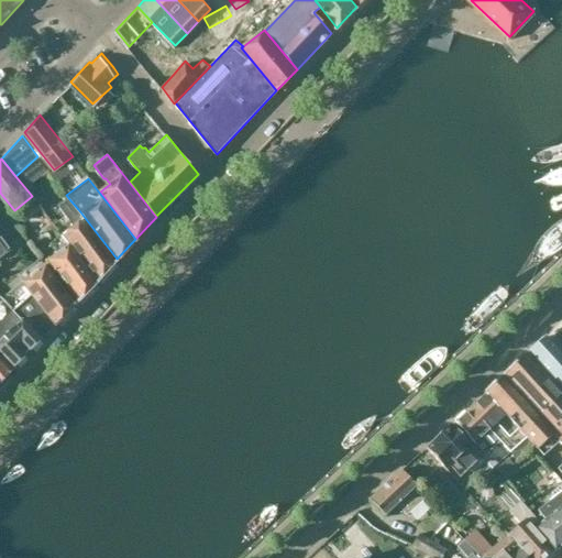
[(78,209),(69,199),(59,206),(75,223),(62,233),(98,280),(117,259),(78,209)]
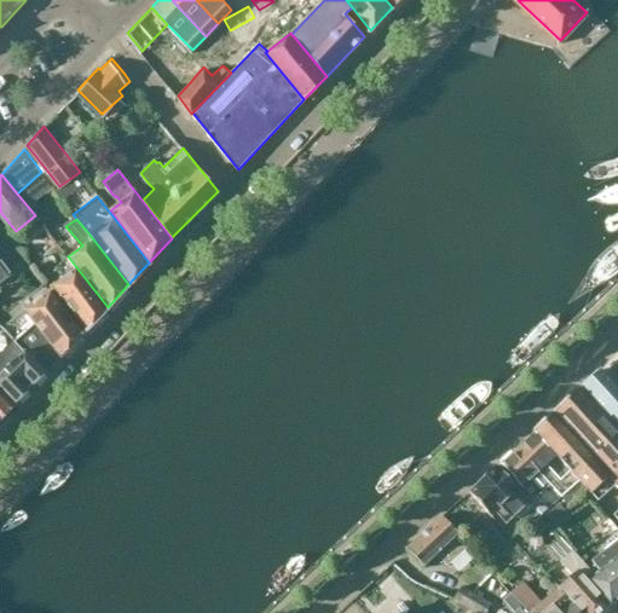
[(0,281),(1,283),(12,275),(15,273),(0,254),(0,281)]
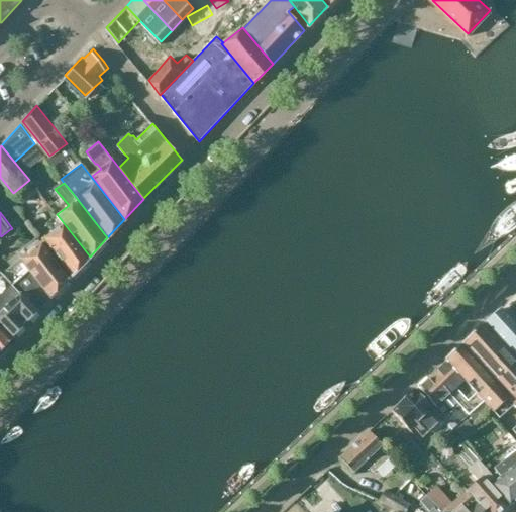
[(73,274),(90,257),(57,214),(47,222),(54,230),(44,237),(73,274)]
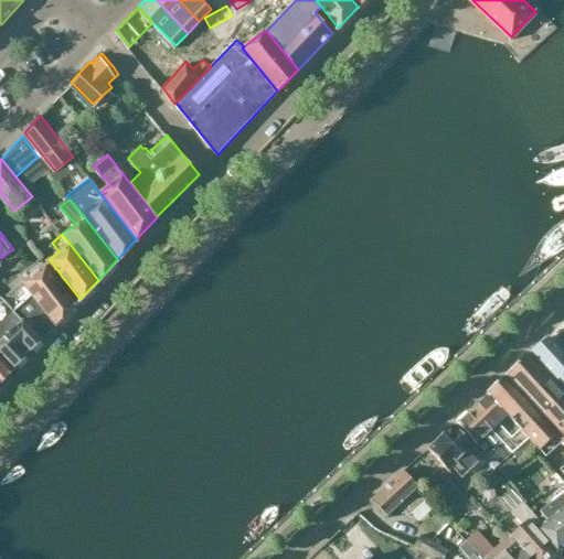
[(4,298),(14,308),(33,292),(57,323),(76,302),(45,264),(41,257),(20,272),(24,280),(4,298)]
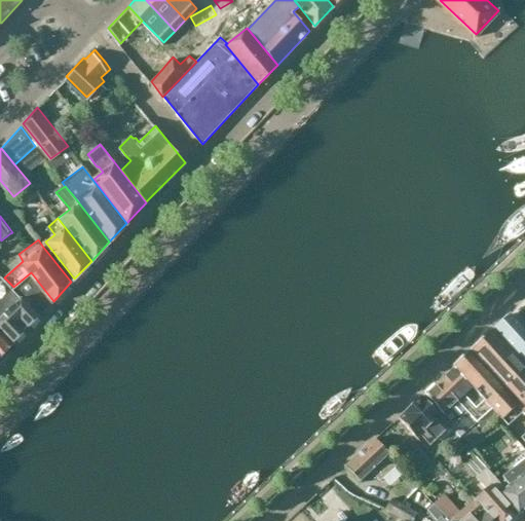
[(31,272),(13,287),(0,299),(0,325),(14,341),(53,301),(31,272)]
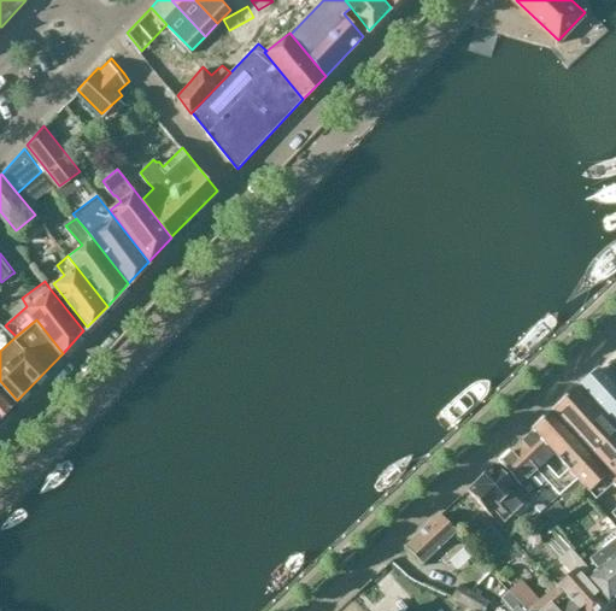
[(615,383),(598,365),(580,382),(615,422),(615,383)]
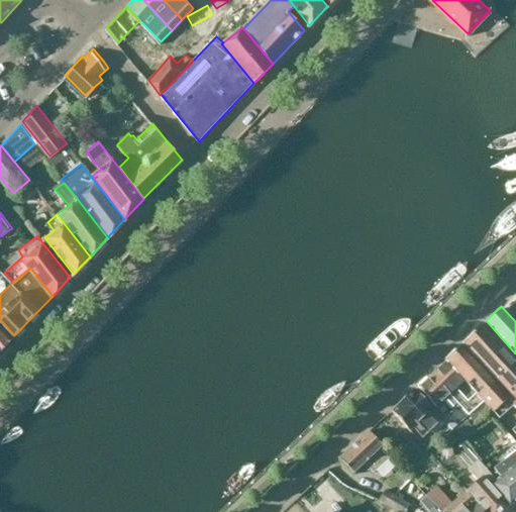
[(0,350),(14,335),(0,319),(0,350)]
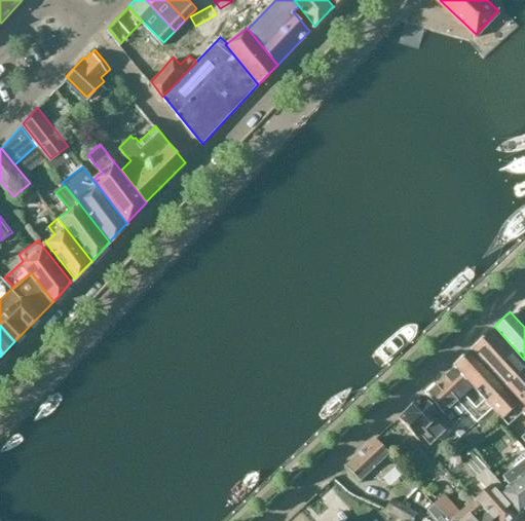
[(524,360),(494,326),(469,349),(524,410),(524,360)]
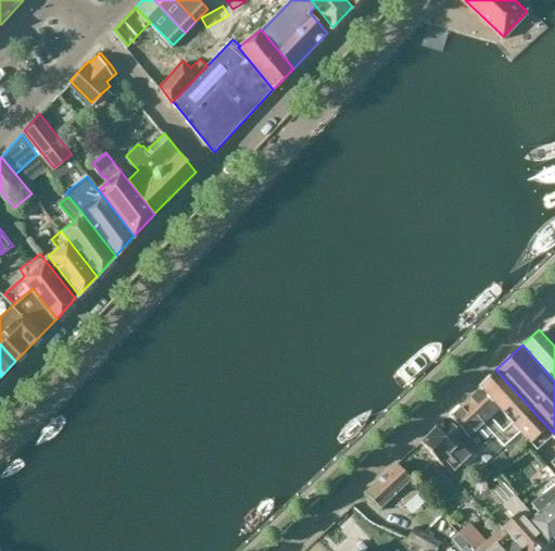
[(495,370),(479,385),(480,387),(501,408),(539,449),(554,436),(554,434),(495,370)]
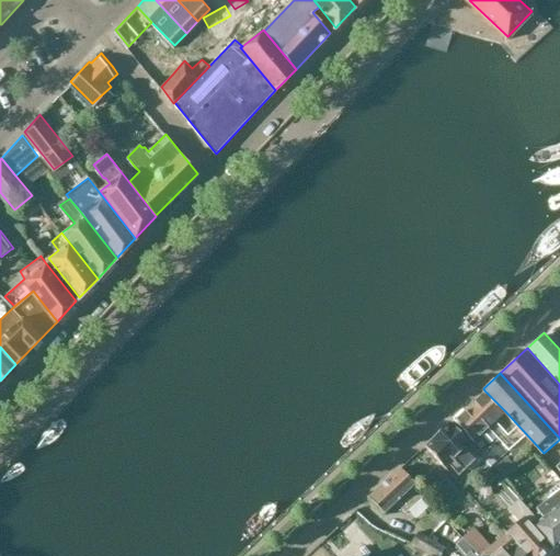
[(505,411),(484,390),(470,404),(490,424),(489,426),(509,447),(516,441),(496,420),(505,411)]
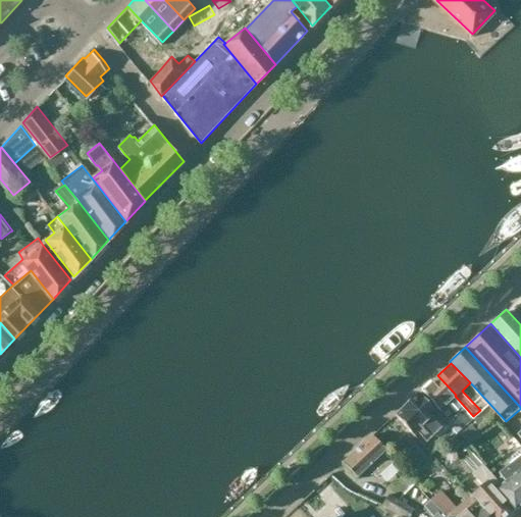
[(456,395),(437,375),(423,389),(440,408),(441,408),(451,418),(459,411),(450,401),(455,396),(456,395)]
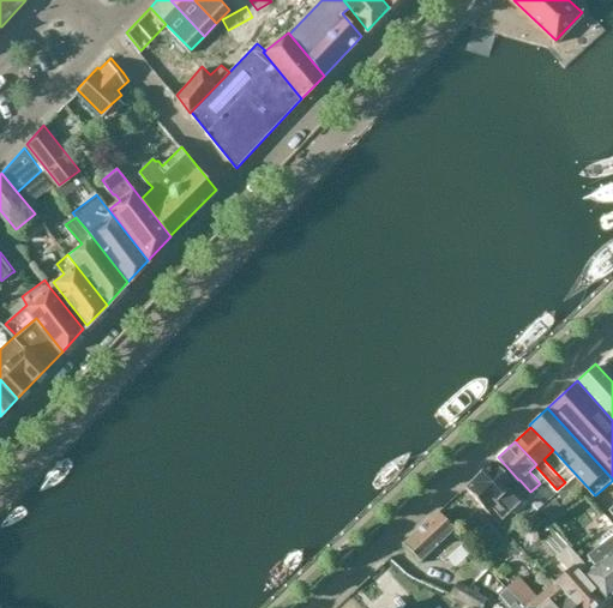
[(470,481),(466,486),(491,512),(496,507),(504,517),(527,495),(493,459),(492,461),(492,459),(470,480),(470,481)]
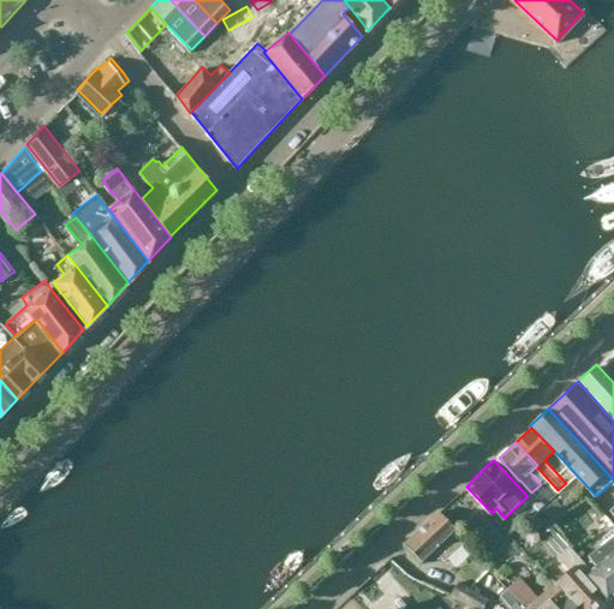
[(530,500),(517,513),(523,519),(536,507),(530,500)]
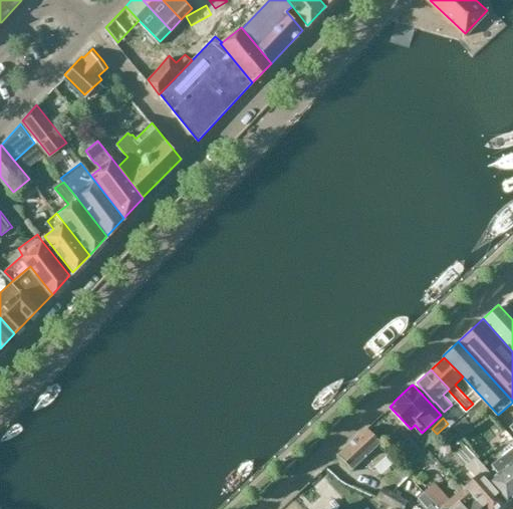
[(391,451),(367,426),(338,453),(352,468),(363,458),(372,467),(391,451)]
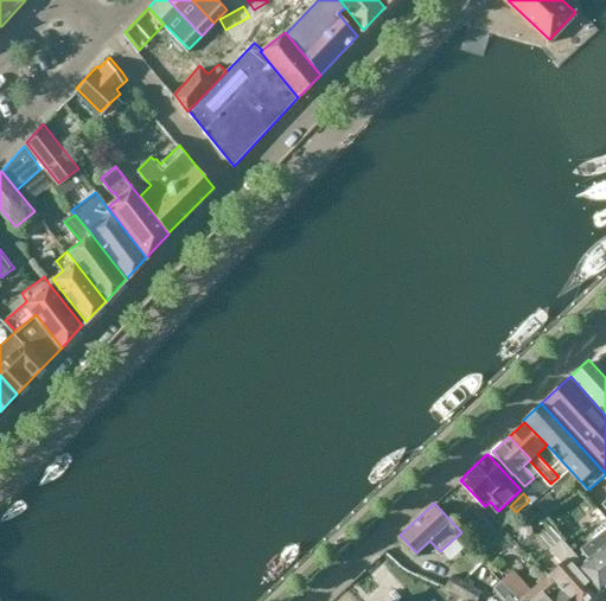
[(601,588),(605,584),(605,518),(595,526),(594,535),(580,545),(588,555),(585,557),(588,562),(580,570),(599,590),(600,590),(601,588)]
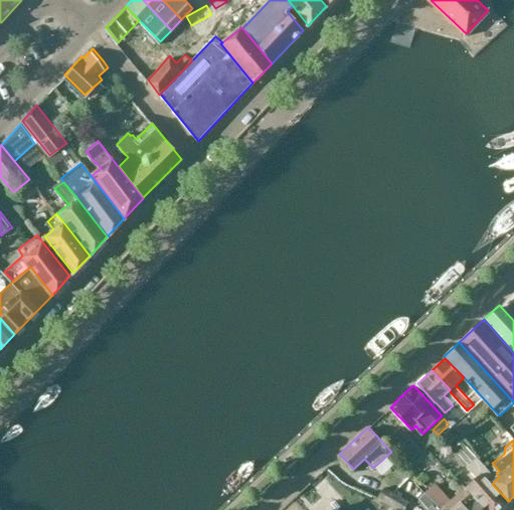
[(476,476),(465,486),(487,509),(497,509),(508,501),(492,484),(499,477),(496,473),(494,475),(467,445),(459,452),(468,463),(466,464),(476,476)]
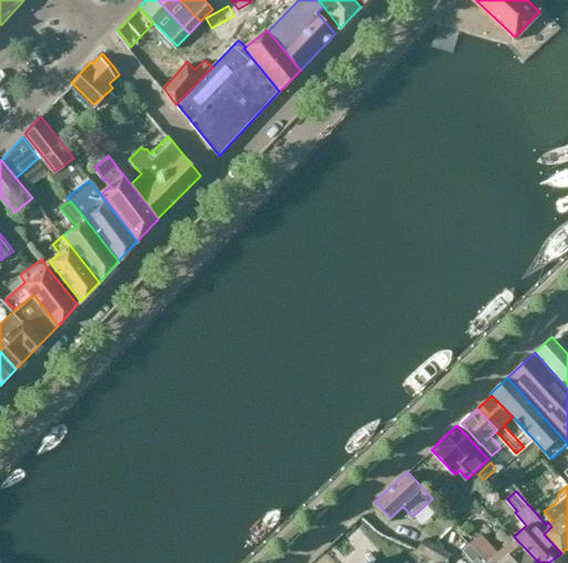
[(470,542),(489,562),(490,562),(538,562),(514,536),(498,549),(481,531),(480,532),(474,525),(466,532),(472,540),(470,542)]
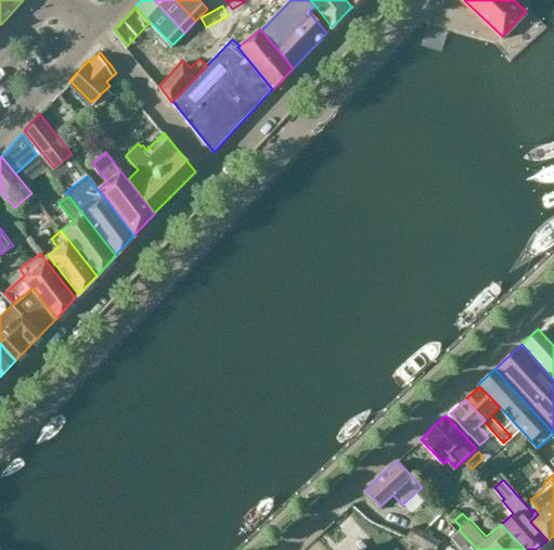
[(414,524),(408,535),(435,549),(440,538),(414,524)]
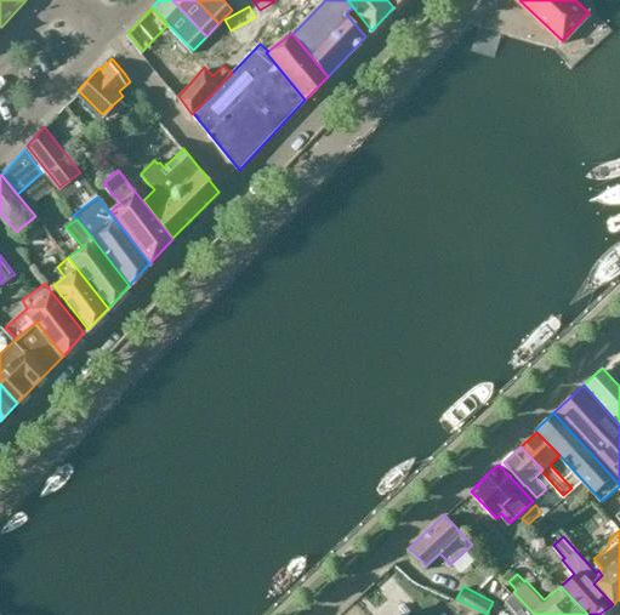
[(510,588),(502,596),(522,614),(535,614),(534,614),(513,592),(510,588)]
